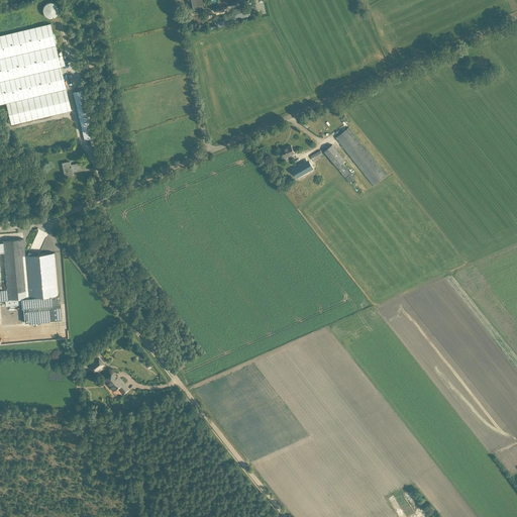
[(56,2),(42,3),(43,17),(57,17),(56,2)]
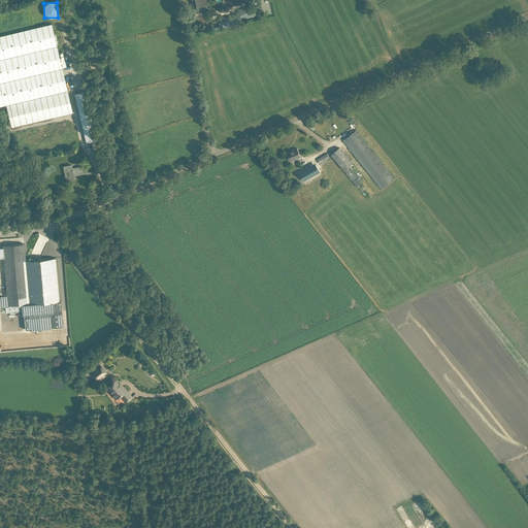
[(238,9),(240,14),(240,15),(235,17),(234,15),(222,19),(224,27),(242,22),(241,20),(244,19),(243,15),(252,13),(252,17),(255,15),(255,13),(258,12),(256,4),(238,9)]
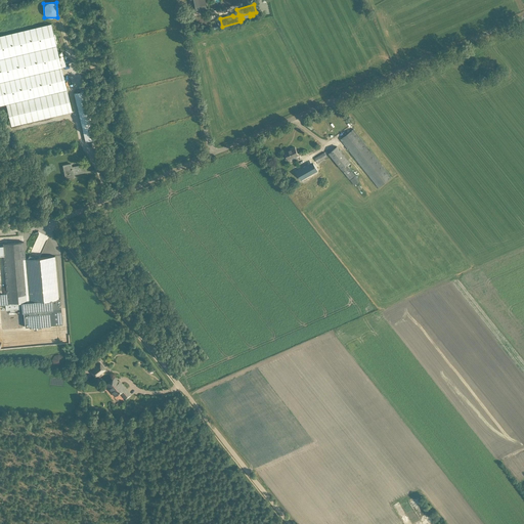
[(11,126),(72,112),(61,68),(66,67),(62,51),(58,52),(51,24),(0,35),(0,104),(6,103),(11,126)]
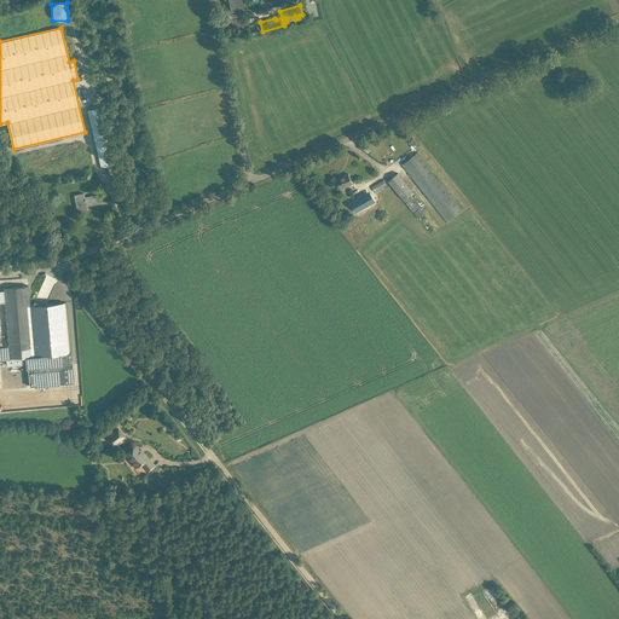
[(99,158),(111,155),(97,98),(86,102),(99,158)]
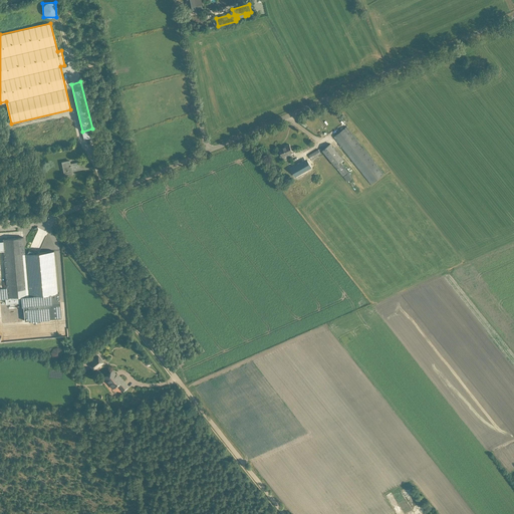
[(334,137),(338,142),(371,184),(384,174),(350,132),(346,126),(334,137)]
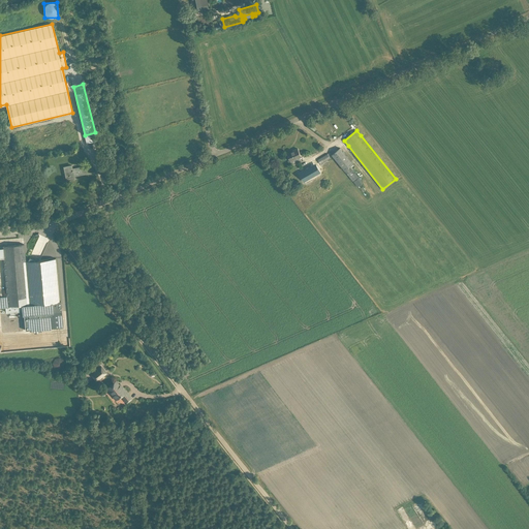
[(287,153),(289,157),(291,161),(302,156),(298,148),(287,153)]
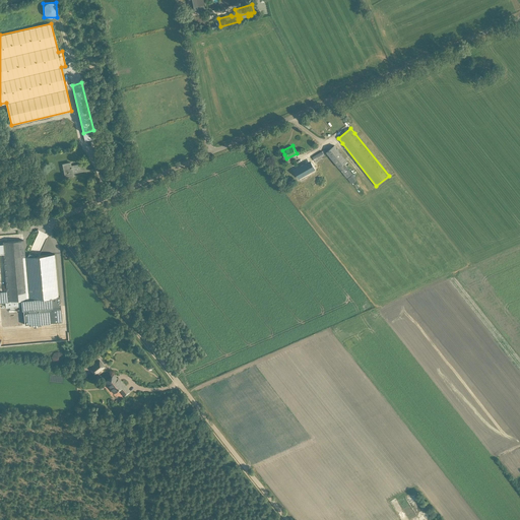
[(347,161),(337,149),(334,145),(326,151),(347,178),(352,174),(344,164),(347,161)]
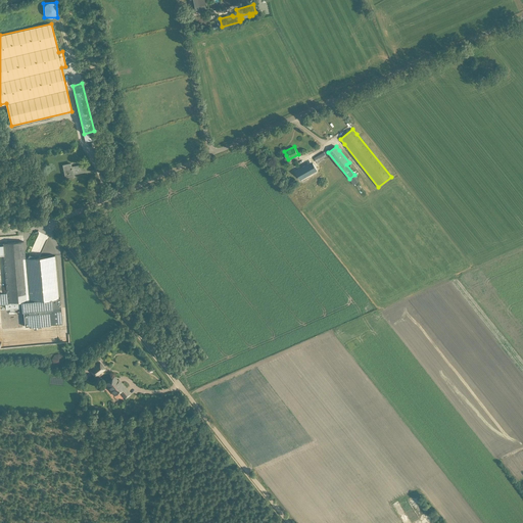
[(314,158),(317,163),(327,157),(324,152),(314,158)]
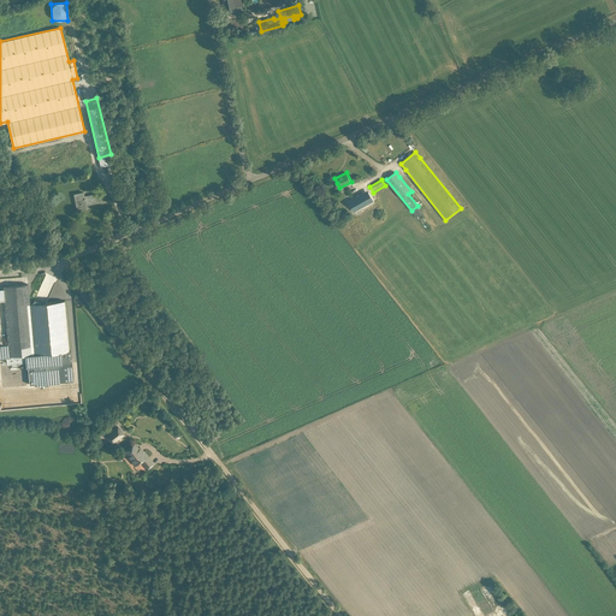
[(72,201),(76,201),(78,211),(87,209),(86,205),(101,202),(100,194),(84,196),(83,193),(71,195),(72,201)]
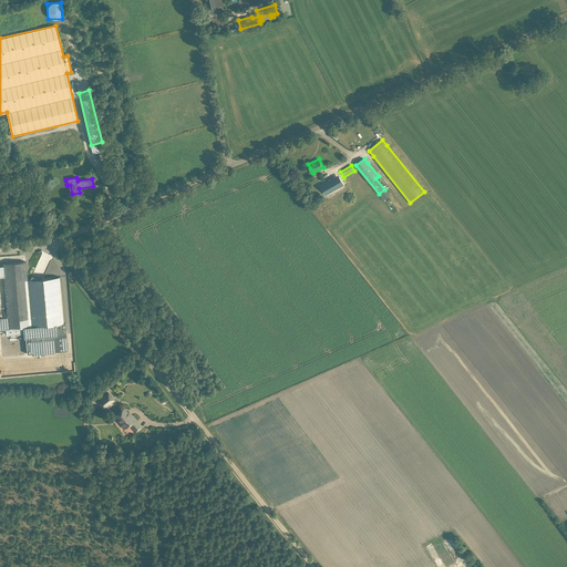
[(332,178),(320,185),(326,194),(338,187),(332,178)]
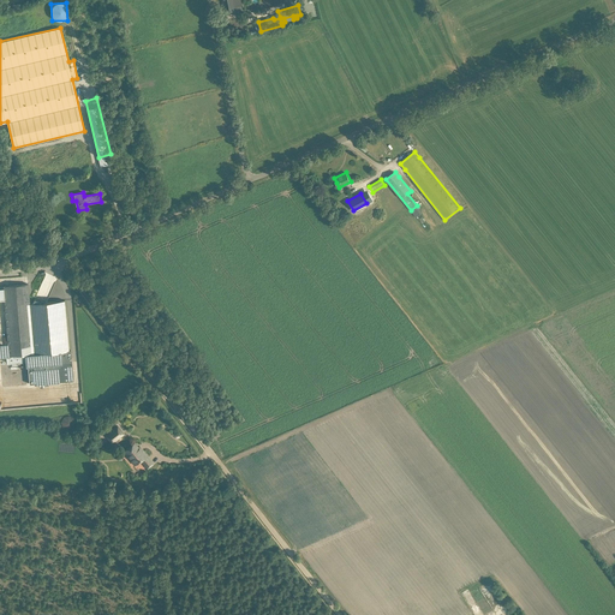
[(411,210),(416,218),(422,213),(417,207),(411,210)]
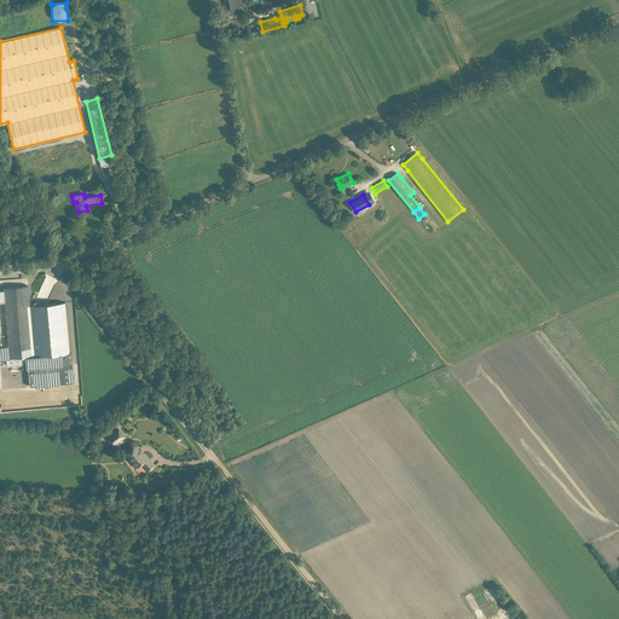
[(0,301),(4,301),(9,358),(6,358),(7,365),(27,364),(27,369),(28,369),(29,387),(61,383),(74,382),(73,364),(71,352),(69,352),(65,302),(56,304),(47,304),(30,306),(28,285),(0,288),(0,301)]
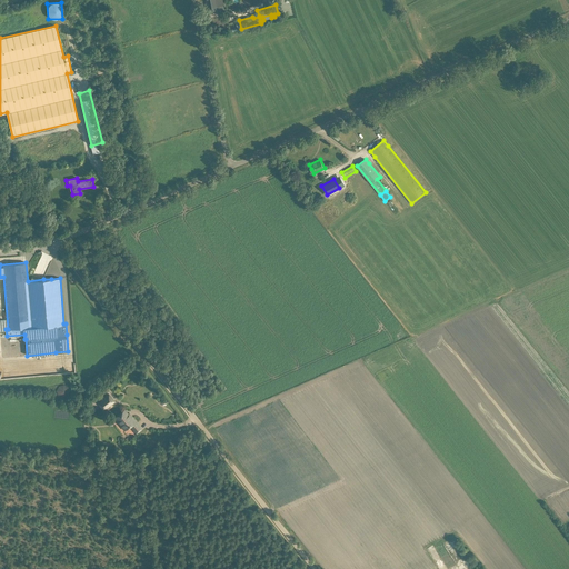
[(57,397),(69,397),(69,386),(57,385),(57,397)]
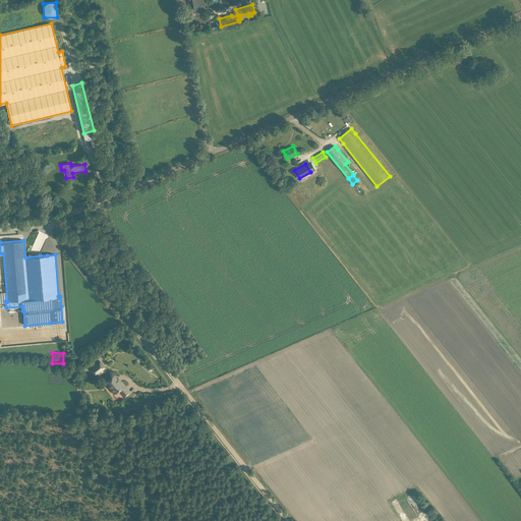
[(95,375),(105,367),(100,361),(90,368),(95,375)]
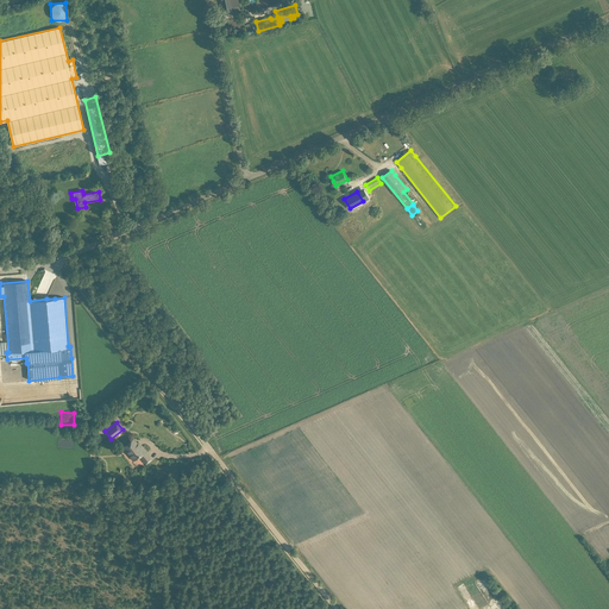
[(133,438),(129,443),(123,446),(133,460),(139,456),(146,463),(151,459),(140,445),(139,446),(133,438)]
